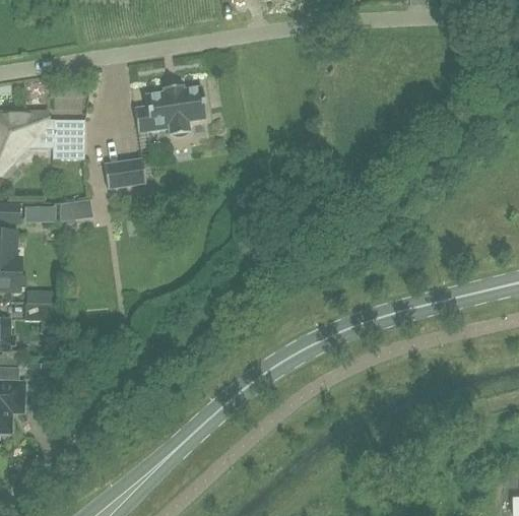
[(146,107),(134,108),(138,132),(169,127),(171,135),(173,134),(177,136),(181,136),(185,135),(189,132),(190,132),(188,122),(207,119),(202,86),(184,89),(183,85),(163,88),(164,92),(145,94),(146,107)]
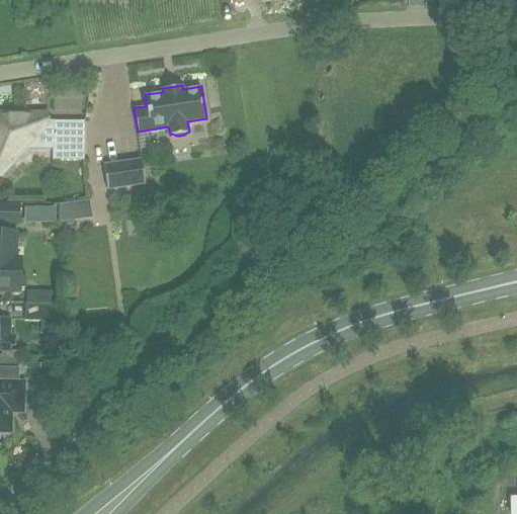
[(0,111),(0,171),(3,169),(5,171),(15,161),(13,159),(48,123),(49,123),(49,112),(0,111)]
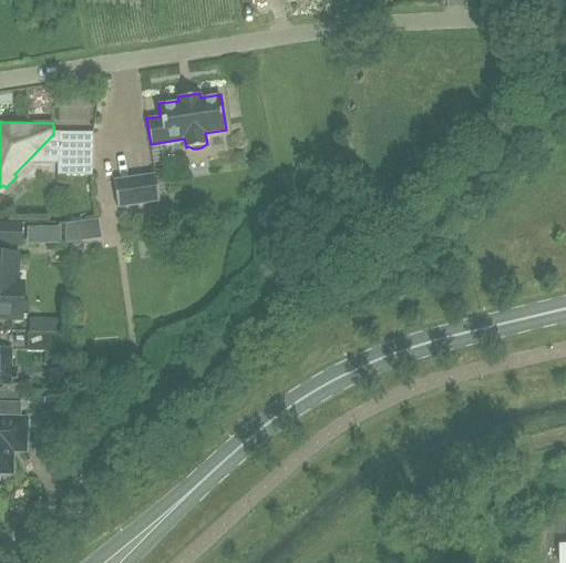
[(93,156),(59,156),(59,161),(59,172),(93,173),(93,156)]
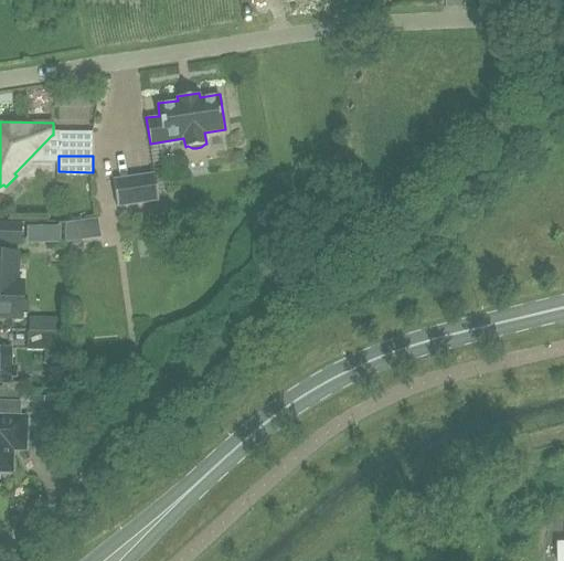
[(118,203),(158,198),(155,170),(115,176),(118,203)]
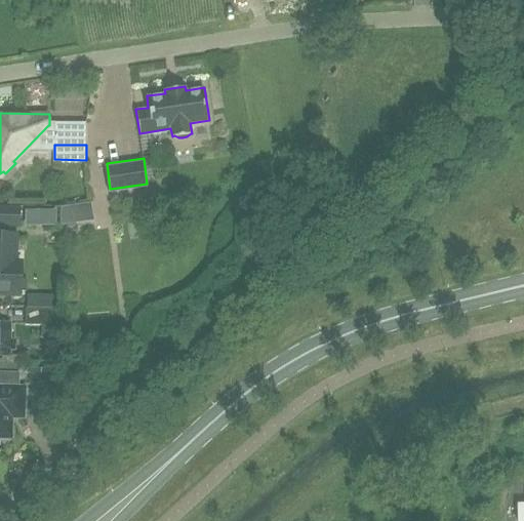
[(61,223),(94,218),(92,200),(62,204),(61,223)]
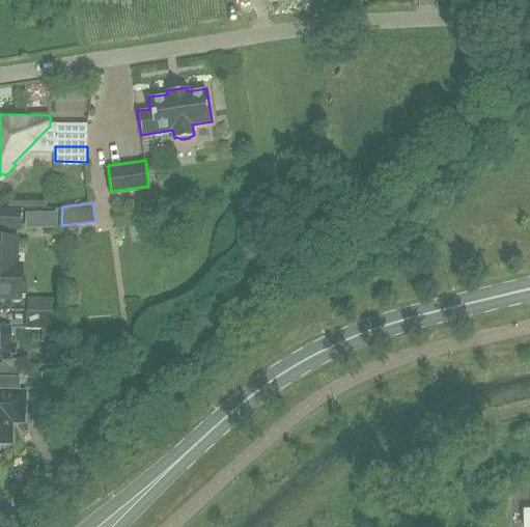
[(0,224),(19,225),(20,209),(0,207),(0,224)]
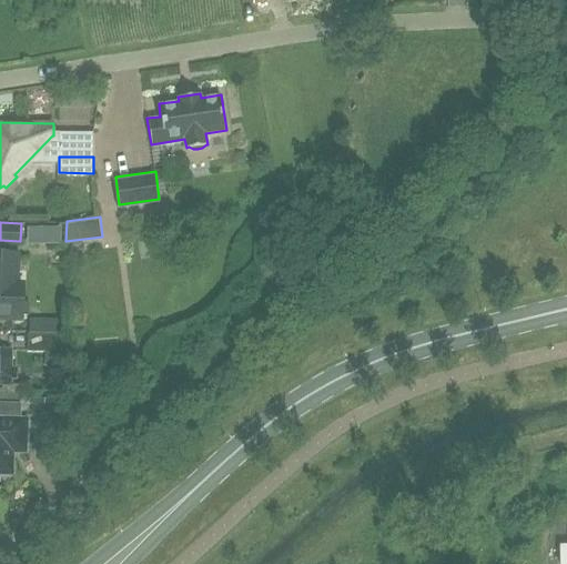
[(60,240),(60,225),(28,225),(28,240),(60,240)]
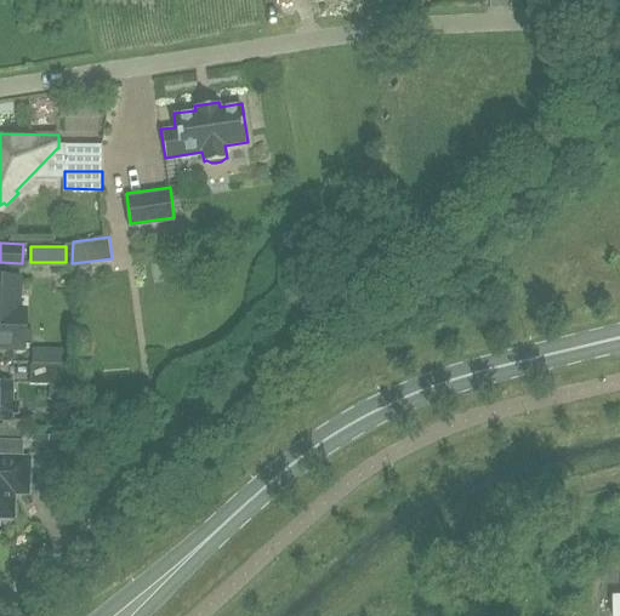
[(21,306),(22,275),(0,274),(0,344),(24,346),(26,306),(21,306)]
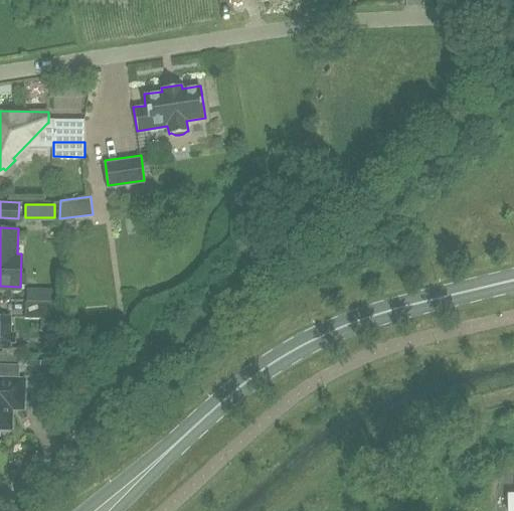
[(58,316),(58,298),(27,297),(27,300),(25,300),(25,316),(58,316)]
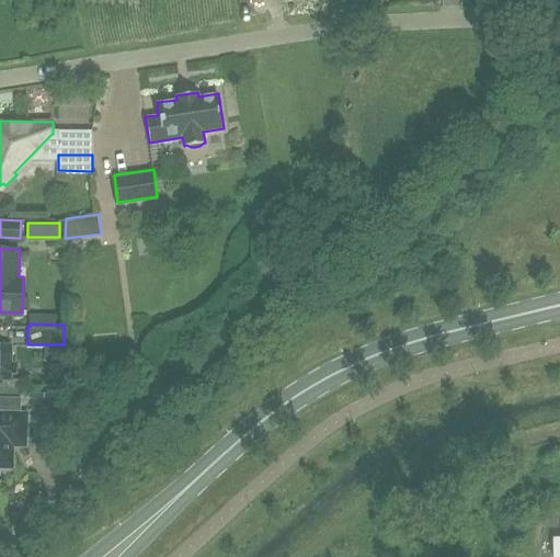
[(2,341),(2,340),(0,340),(0,379),(2,379),(2,378),(13,378),(13,373),(18,373),(16,360),(13,360),(13,341),(2,341)]
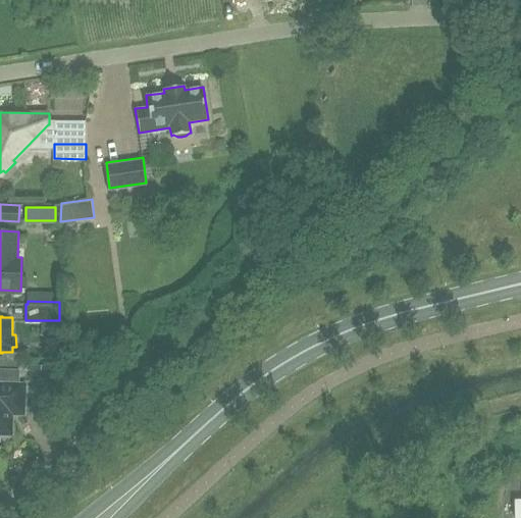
[(49,334),(62,334),(62,321),(59,321),(50,321),(49,334)]
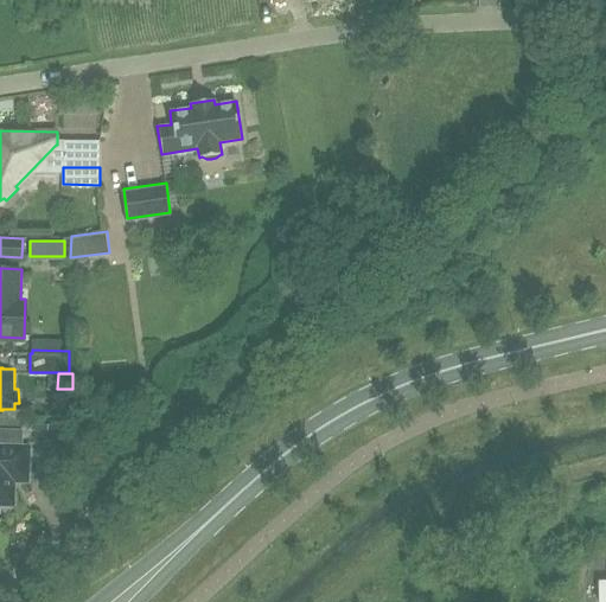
[(23,444),(23,428),(0,427),(0,501),(13,503),(14,479),(27,479),(29,444),(23,444)]
